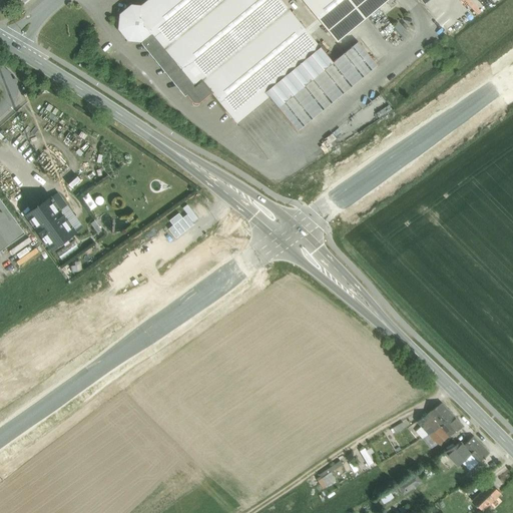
[(281,0),(147,0),(140,6),(138,19),(151,35),(194,87),(201,81),(211,93),(236,123),(269,97),(265,92),(320,46),(281,0)]
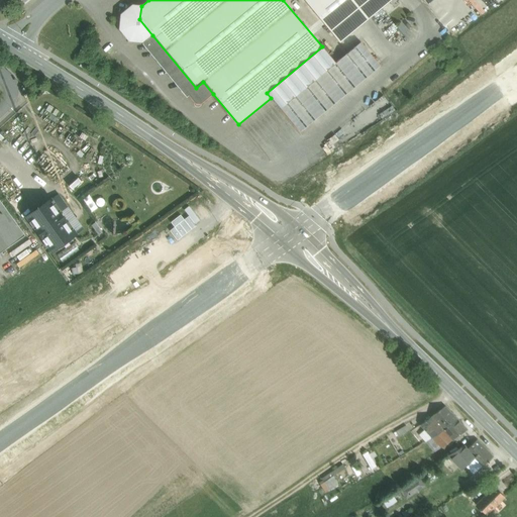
[(392,0),(304,0),(339,43),(392,0)]
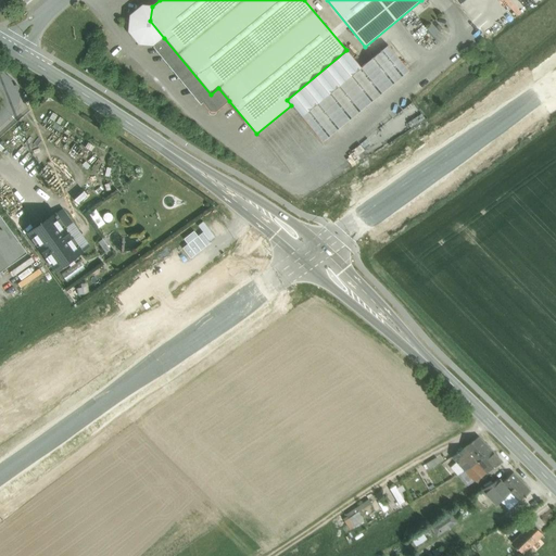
[(152,7),(142,5),(129,15),(128,32),(138,45),(153,46),(155,46),(164,38),(150,21),(152,7)]
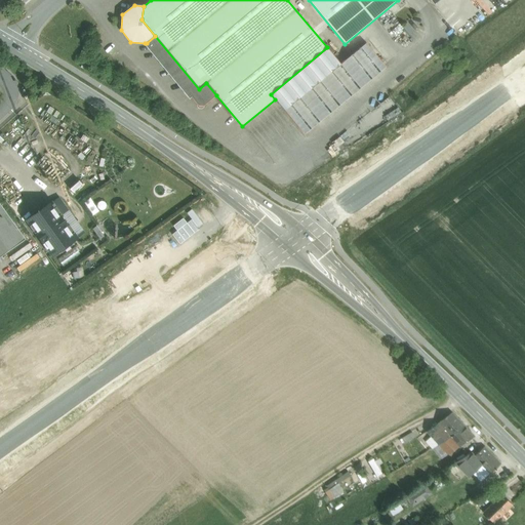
[(199,89),(155,36),(147,43),(145,43),(145,45),(190,98),(191,96),(198,105),(199,105),(199,107),(202,107),(203,106),(204,106),(216,95),(206,83),(199,89)]
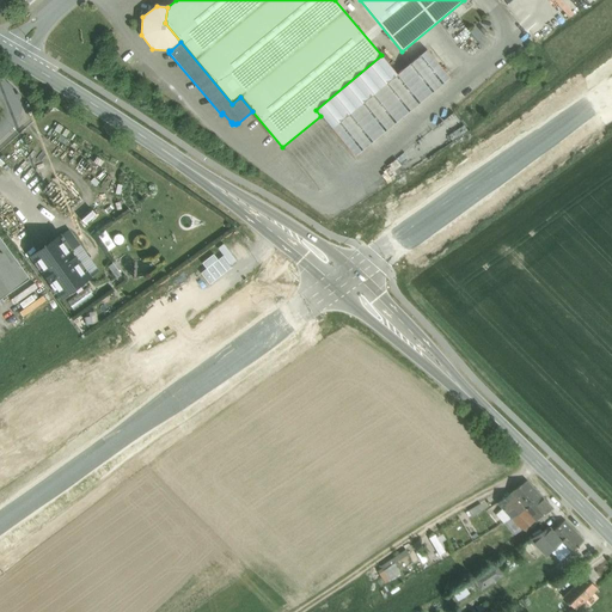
[(30,254),(61,297),(92,275),(61,232),(30,254)]
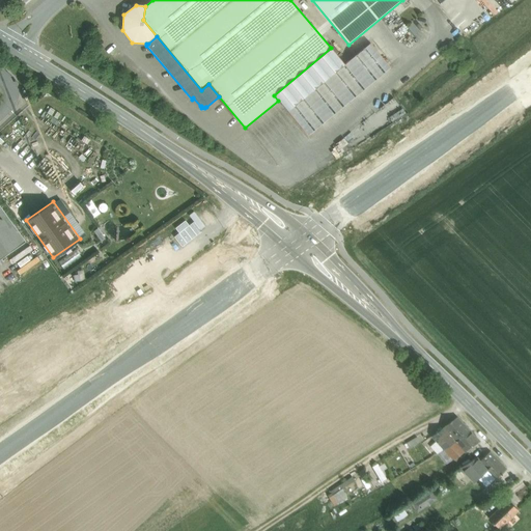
[(0,260),(26,242),(0,205),(0,260)]
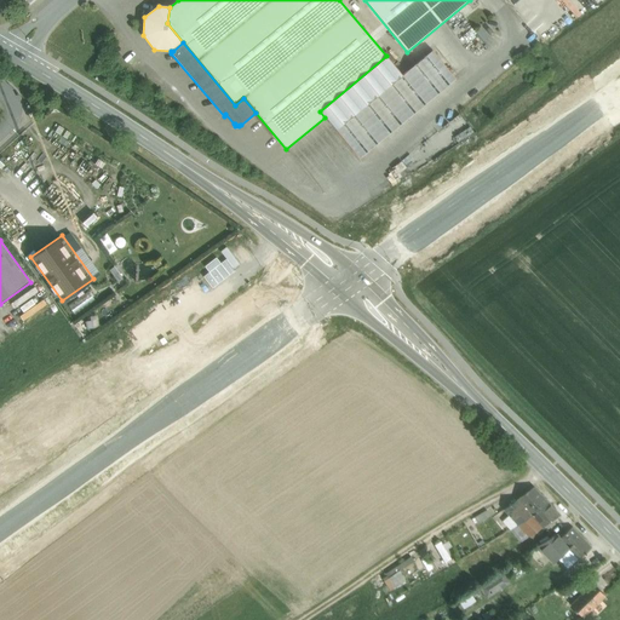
[(87,294),(68,305),(72,311),(91,302),(87,294)]
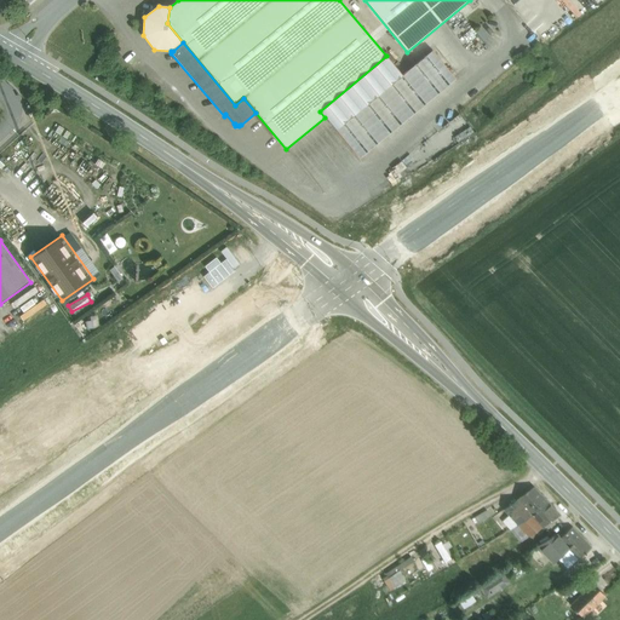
[(533,487),(516,500),(504,510),(517,524),(532,516),(550,504),(533,487)]
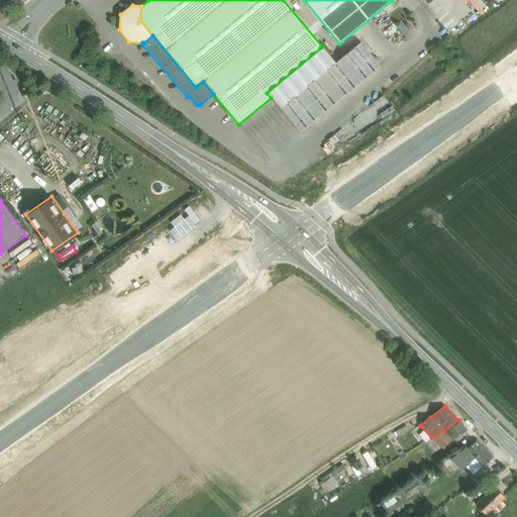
[(458,420),(443,430),(431,437),(440,447),(468,429),(458,420)]
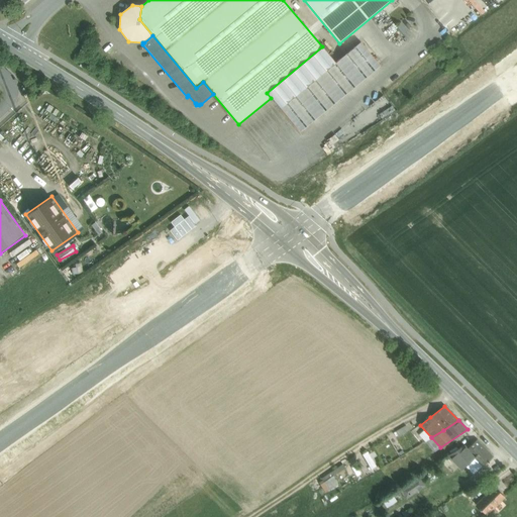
[(477,439),(467,449),(463,445),(448,455),(461,470),(466,466),(474,475),(493,456),(477,439)]
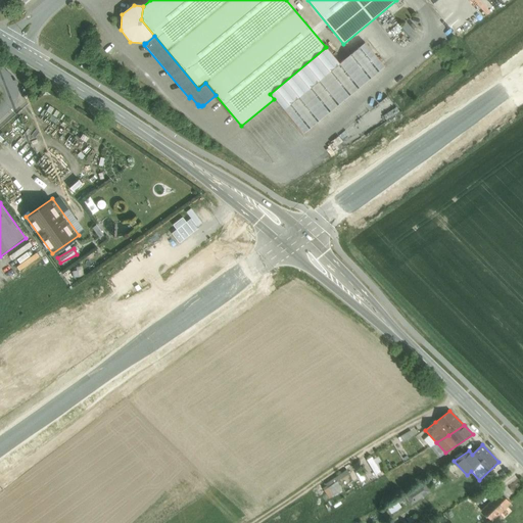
[(321,485),(327,496),(340,490),(335,478),(321,485)]
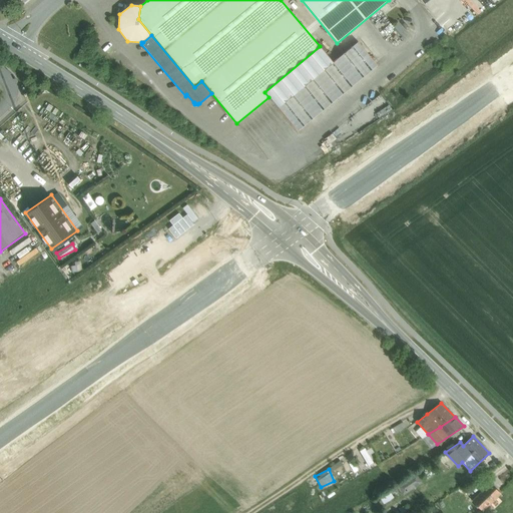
[(417,473),(410,478),(415,485),(422,481),(417,473)]
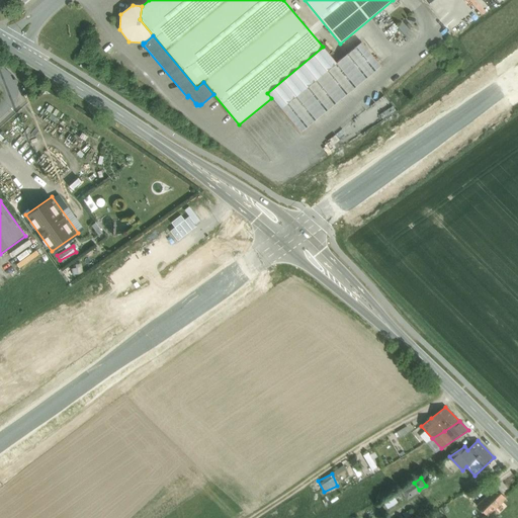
[(414,483),(403,490),(408,498),(419,490),(414,483)]
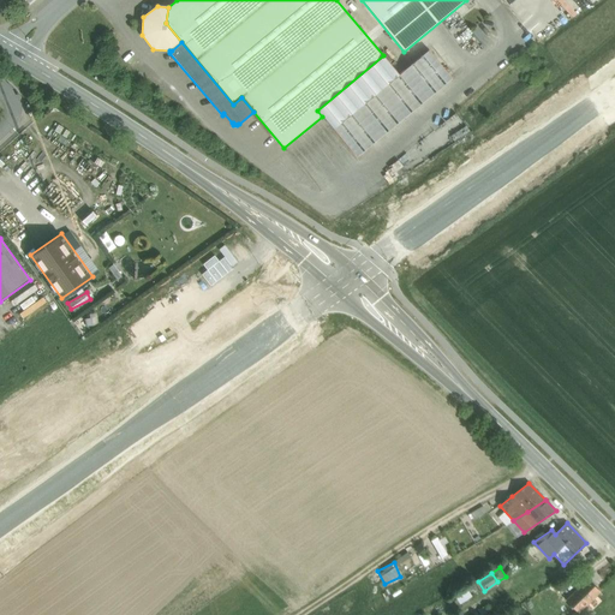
[(587,579),(572,595),(578,601),(580,598),(586,604),(599,592),(587,579)]
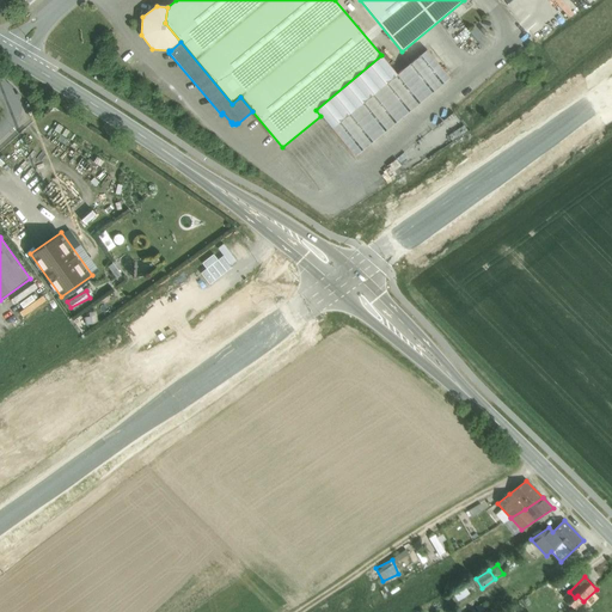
[(575,598),(569,592),(563,597),(576,610),(583,601),(577,595),(575,598)]
